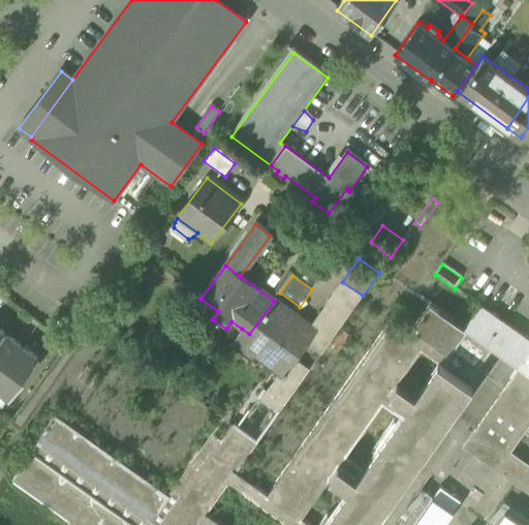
[(347,317),(363,296),(342,282),(328,302),(331,304),(347,317)]
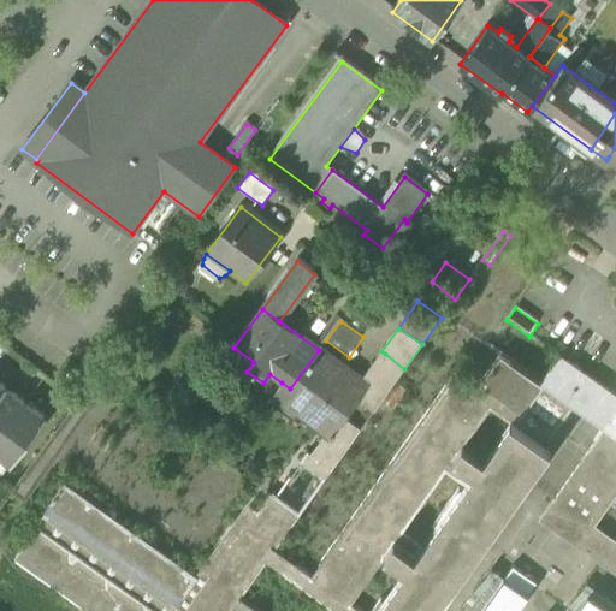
[(361,381),(319,350),(290,389),(307,402),(296,414),(297,414),(329,438),(330,439),(343,422),(357,402),(369,387),(365,384),(361,381)]
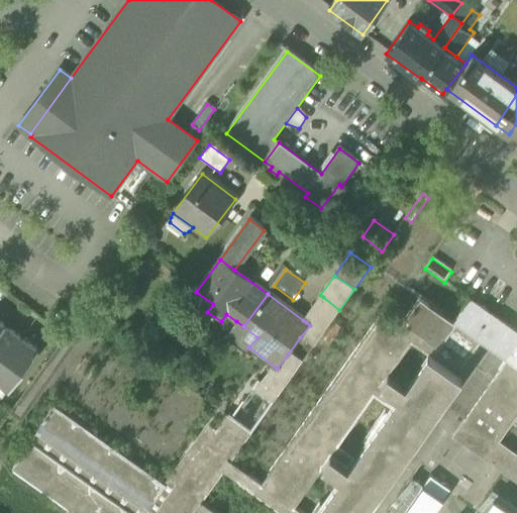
[(303,320),(306,322),(323,297),(320,295),(303,320)]
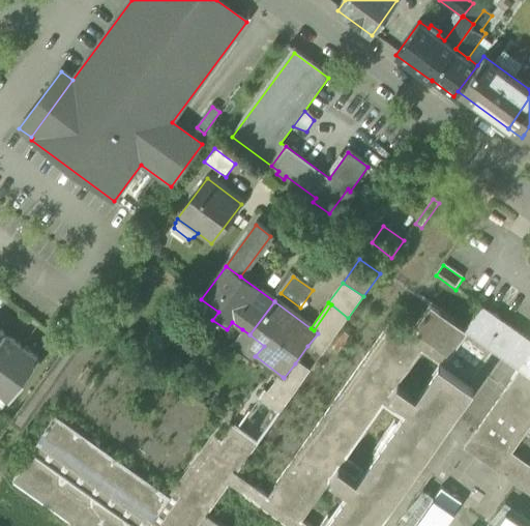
[(348,318),(331,304),(314,330),(318,333),(307,346),(321,356),(348,318)]
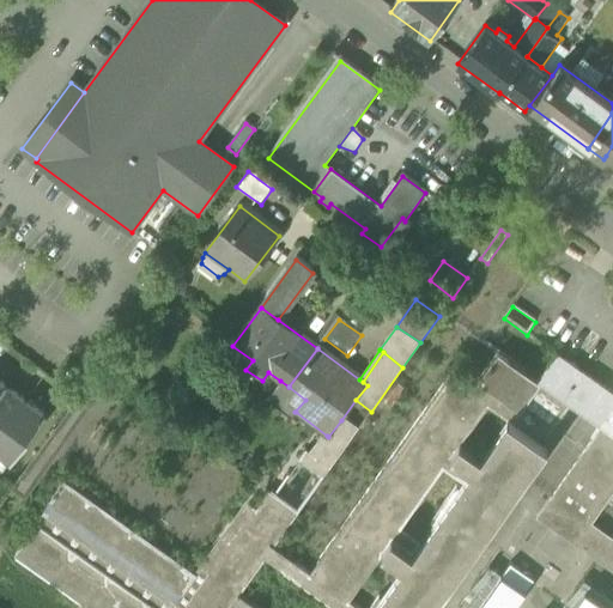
[(210,577),(252,607),(371,607),(378,599),(383,601),(405,571),(382,555),(392,541),(414,558),(435,528),(431,526),(456,490),(460,493),(472,475),(450,460),(460,445),(483,462),(508,425),(541,448),(570,408),(538,385),(497,357),(471,395),(449,381),(309,576),(273,549),(234,521),(194,576),(64,482),(43,511),(177,607),(188,607),(210,577)]
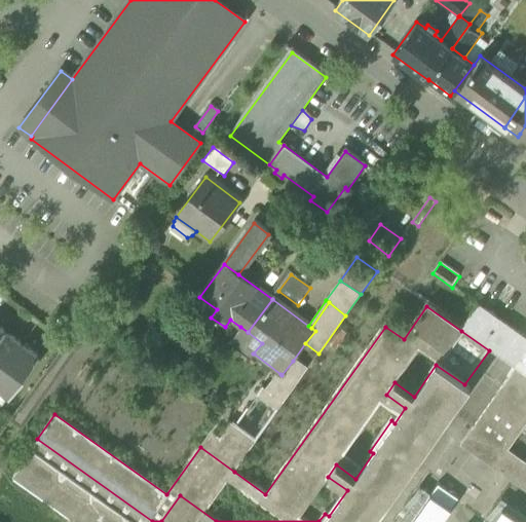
[(479,306),(461,331),(489,350),(501,359),(519,334),(479,306)]
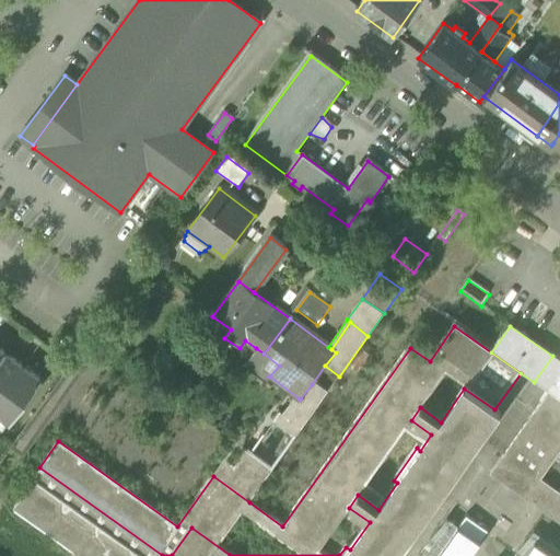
[(266,384),(270,377),(269,377),(279,366),(264,354),(256,348),(242,367),(266,384)]
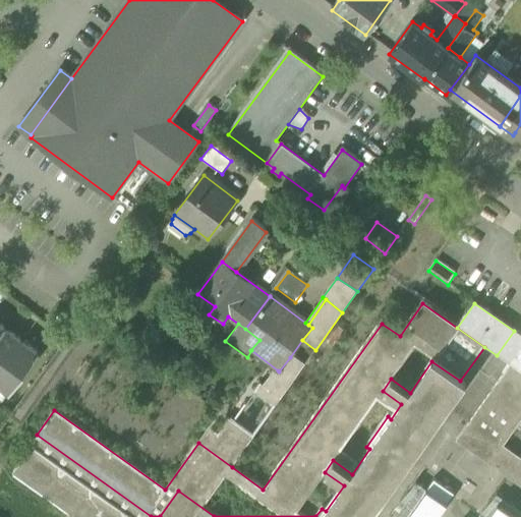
[(0,370),(21,342),(20,341),(5,330),(6,329),(5,329),(0,335),(0,370)]
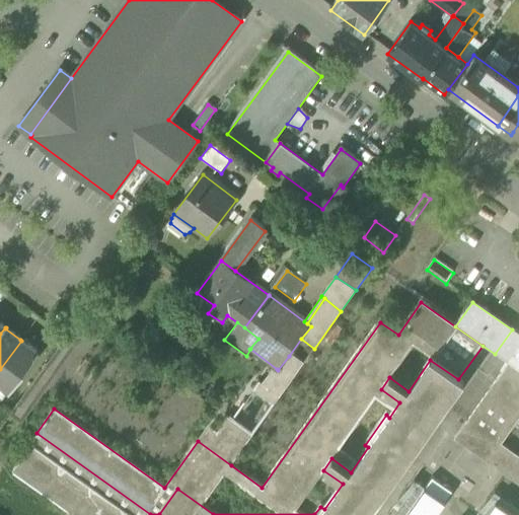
[(518,349),(518,335),(512,329),(495,354),(508,364),(518,349)]
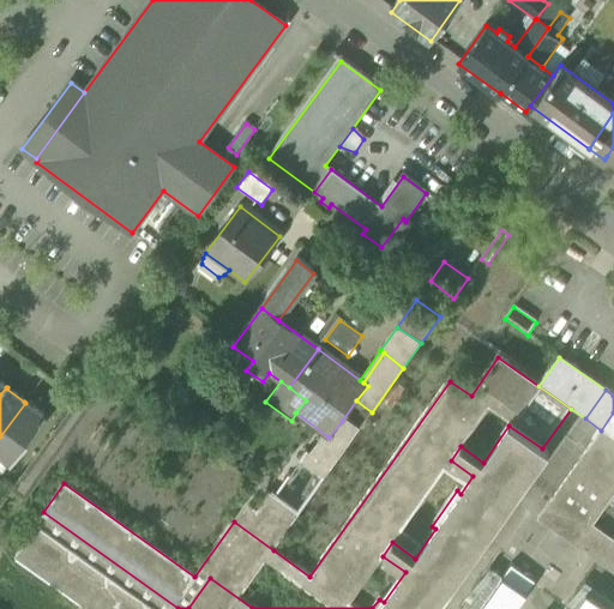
[(26,404),(25,403),(0,436),(0,456),(10,464),(10,465),(11,465),(47,417),(46,416),(44,417),(26,404)]
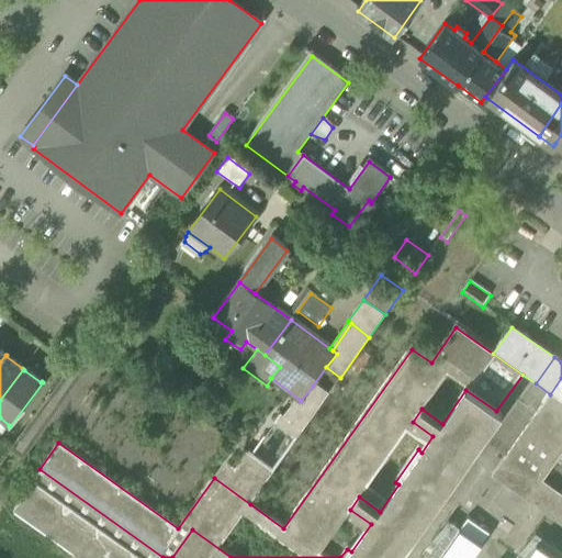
[(561,378),(550,394),(561,402),(561,378)]
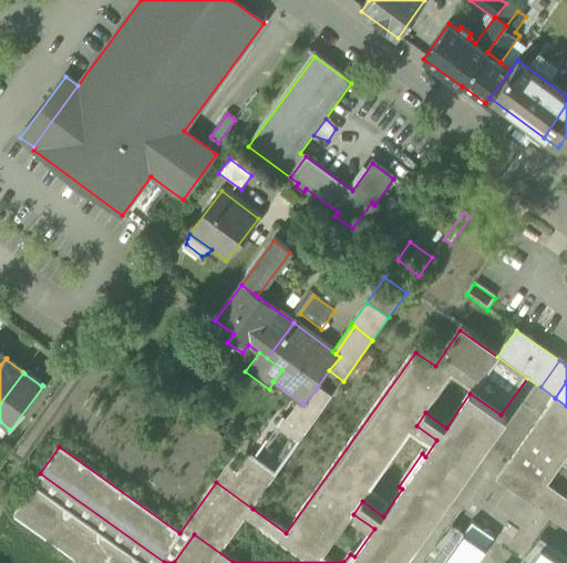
[(298,444),(330,399),(316,389),(303,405),(302,403),(288,423),(282,420),(277,429),(298,444)]
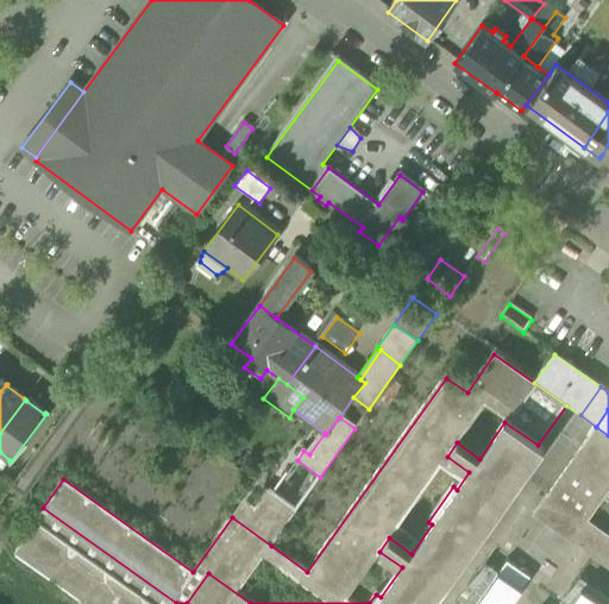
[(425,603),(538,445),(504,422),(479,459),(457,442),(447,457),(469,472),(457,490),(453,486),(428,522),(432,524),(412,554),(389,538),(380,552),(402,567),(381,597),(376,595),(369,603),(425,603)]
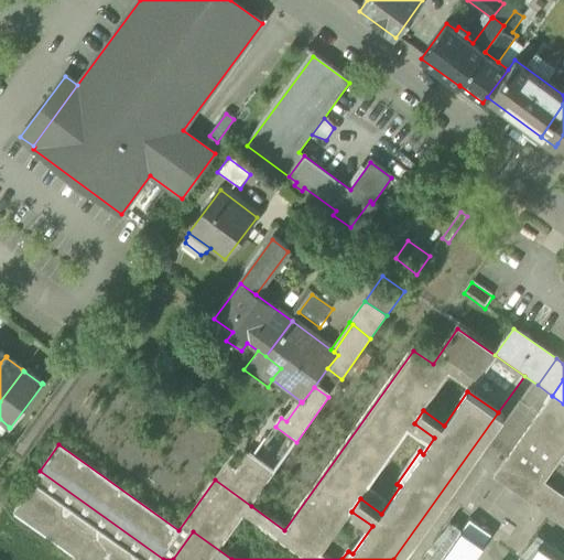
[(563,404),(552,396),(494,480),(530,505),(544,485),(563,456),(563,404)]
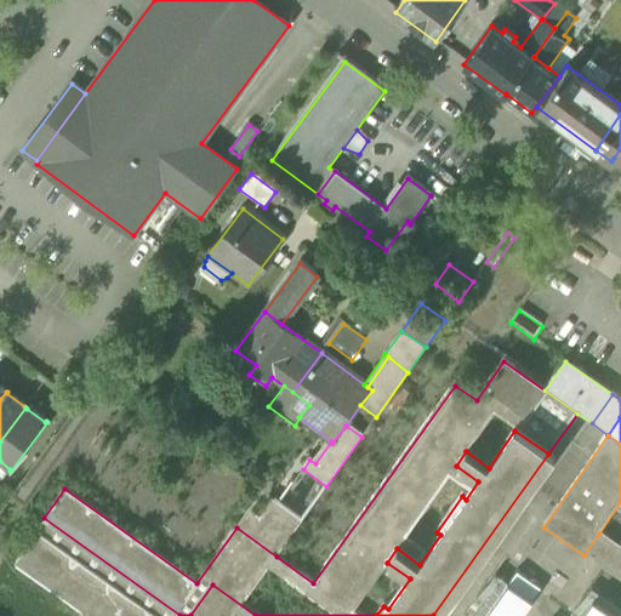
[(0,479),(1,482),(10,471),(10,469),(0,461),(0,479)]
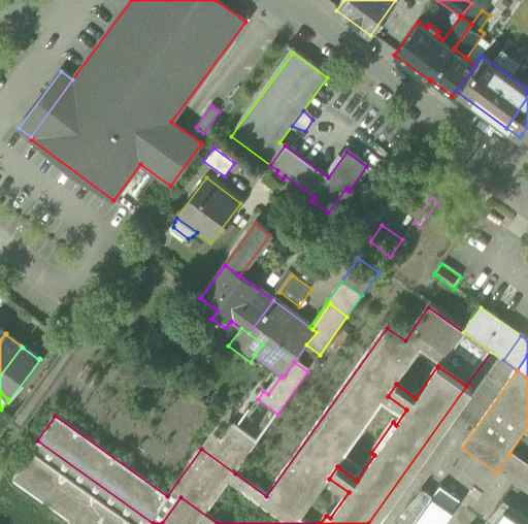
[(220,443),(244,460),(257,444),(231,426),(221,441),(220,443)]
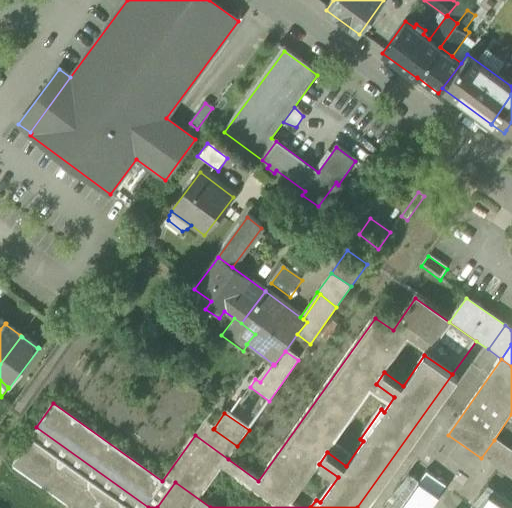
[(195,435),(228,459),(237,446),(213,429),(214,428),(205,421),(195,435)]
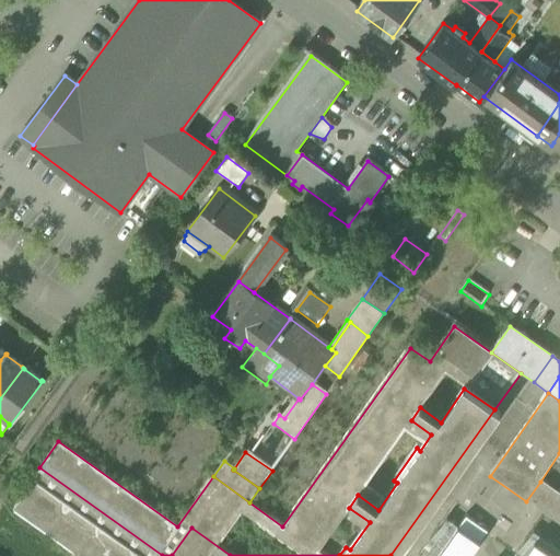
[(230,555),(191,528),(172,555),(162,555),(39,467),(31,481),(33,482),(13,508),(80,555),(230,555)]
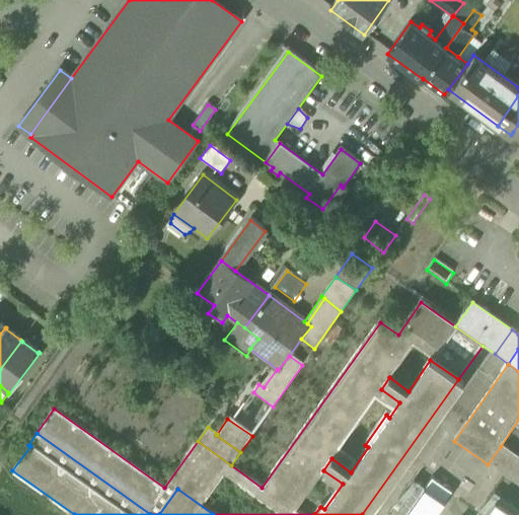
[(518,458),(501,446),(488,464),(518,487),(518,458)]
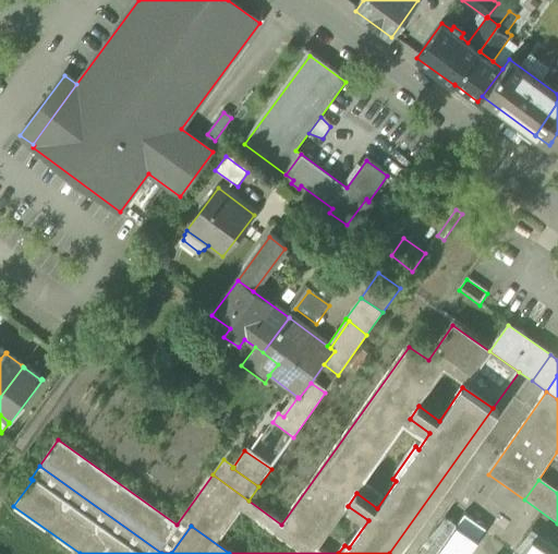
[(464,516),(457,527),(478,542),(486,531),(464,516)]
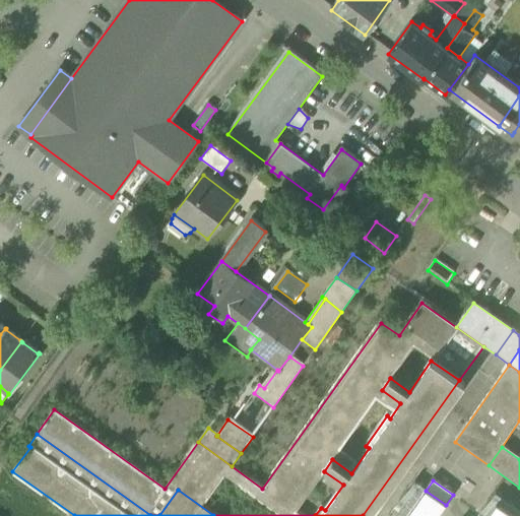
[(438,515),(446,505),(426,491),(407,515),(438,515)]
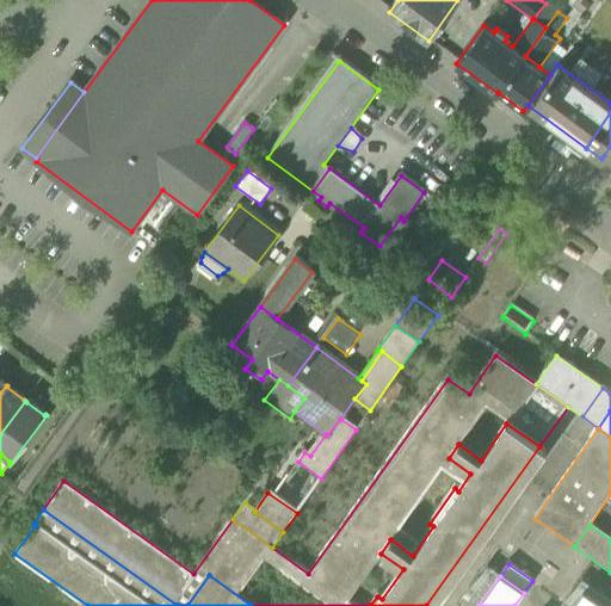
[(602,605),(584,593),(573,605),(602,605)]
